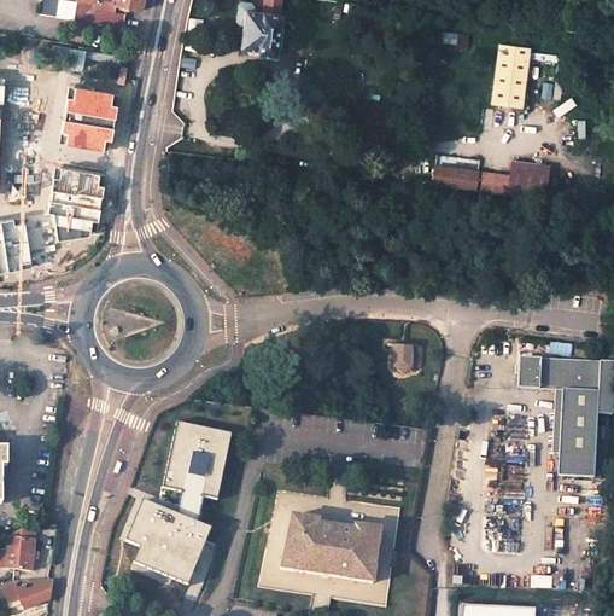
[(145,9),(146,0),(80,0),(79,18),(127,24),(128,17),(129,9),(117,7),(118,1),(145,9)]
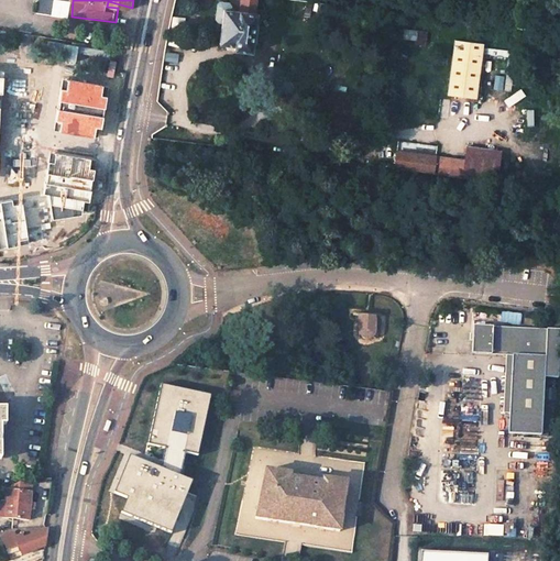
[(242,0),(241,8),(234,7),(235,3),(233,0),(221,0),(220,1),(218,15),(220,20),(224,21),(222,41),(238,43),(237,47),(254,50),(260,11),(259,9),(260,0),(242,0)]
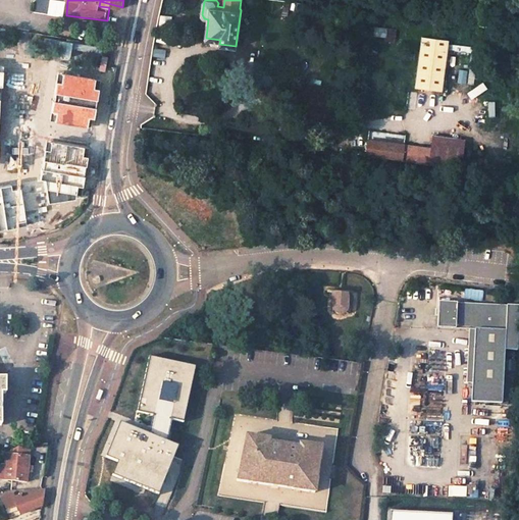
[(446,18),(438,17),(436,24),(443,26),(446,18)]
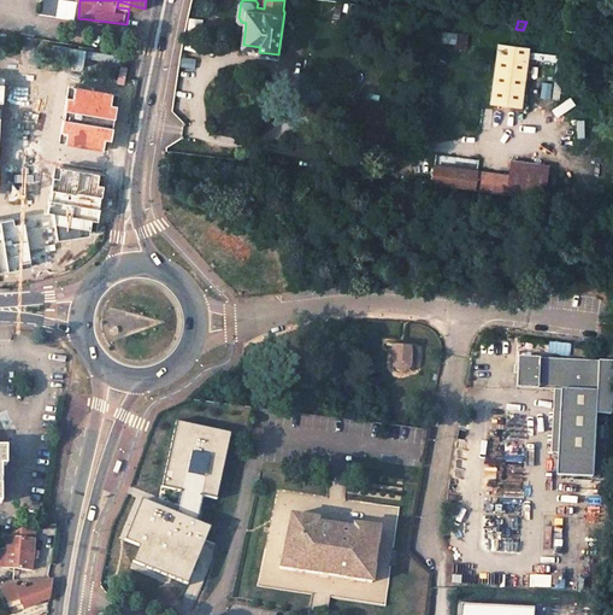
[(523,103),(530,42),(499,39),(491,99),(523,103)]
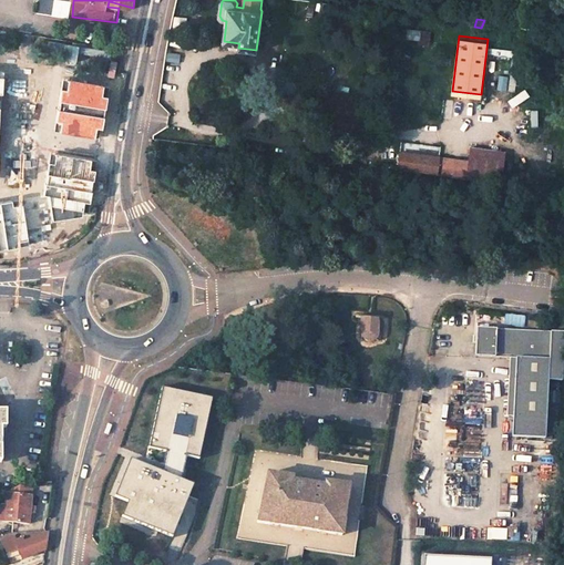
[(61,102),(112,110),(115,83),(65,75),(61,102)]
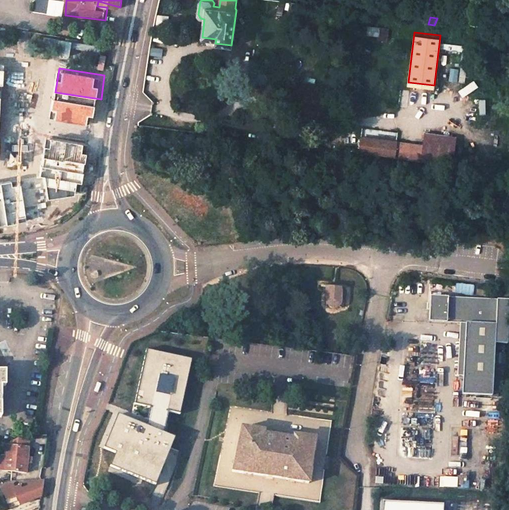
[(52,117),(97,124),(101,99),(55,92),(52,117)]
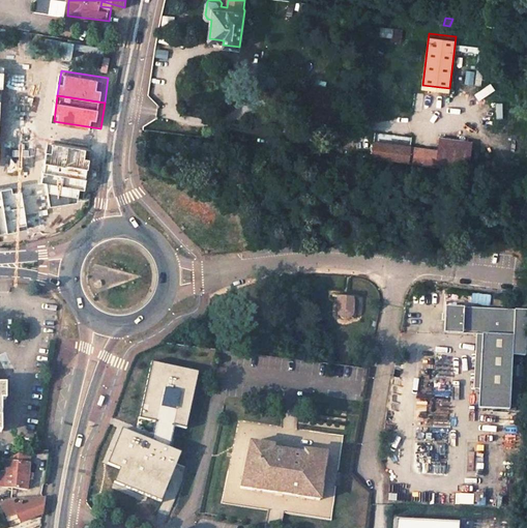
[(49,151),(47,164),(90,170),(91,160),(86,159),(88,143),(56,138),(54,152),(49,151)]
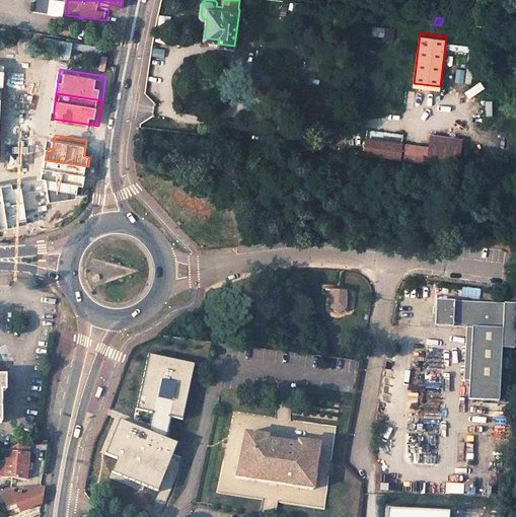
[(430,161),(432,146),(367,138),(366,153),(430,161)]
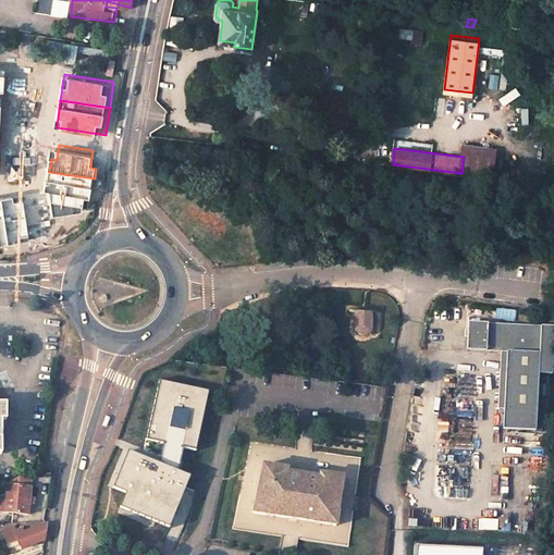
[(496,177),(499,155),(475,152),(472,174),(496,177)]
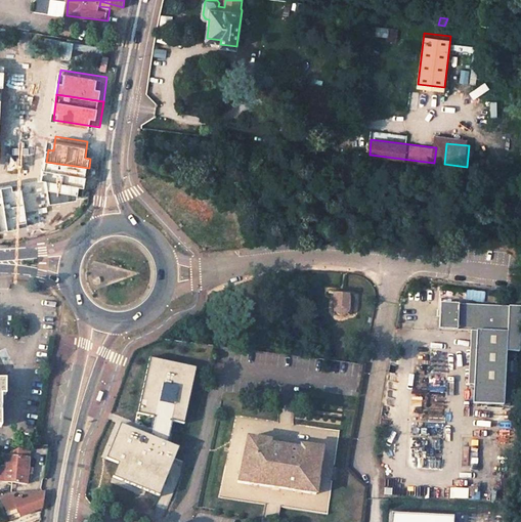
[(48,180),(51,204),(79,199),(79,193),(85,193),(89,168),(46,162),(42,179),(48,180)]
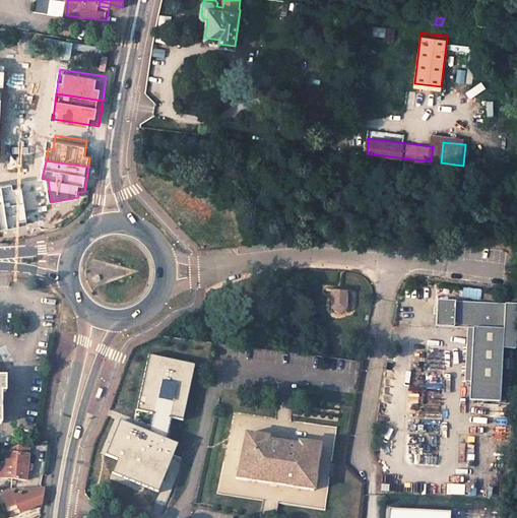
[(0,233),(8,233),(35,227),(25,188),(15,191),(13,184),(0,188),(0,233)]
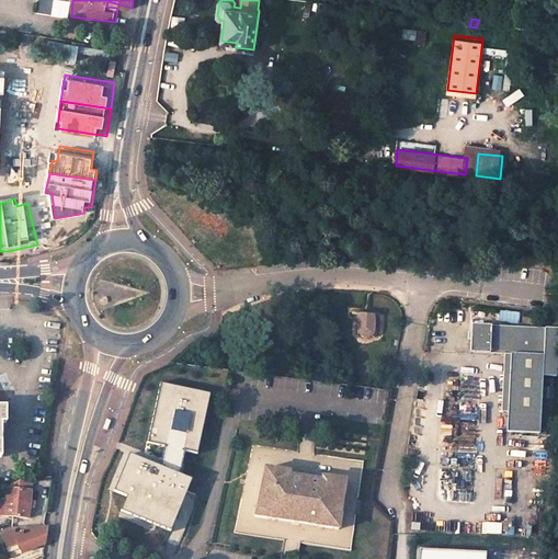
[(380,314),(362,311),(360,329),(361,331),(362,332),(364,333),(366,334),(368,334),(371,334),(372,334),(374,334),(376,333),(378,332),(380,314)]
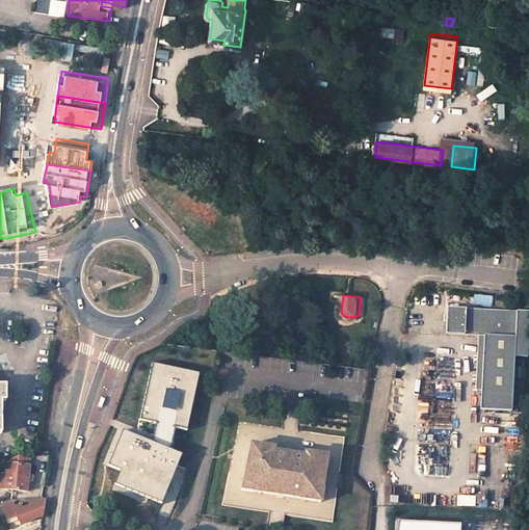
[(511,406),(516,309),(446,307),(445,333),(483,332),(480,405),(511,406)]
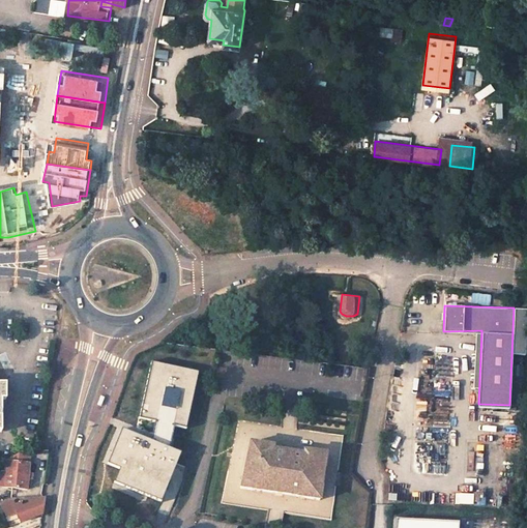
[(152,436),(170,440),(173,424),(186,427),(198,369),(149,360),(139,417),(155,420),(152,436)]
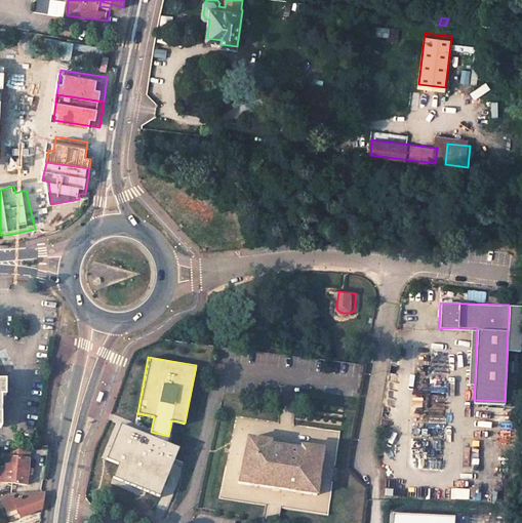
[(159,496),(177,446),(118,424),(105,458),(115,463),(110,478),(159,496)]
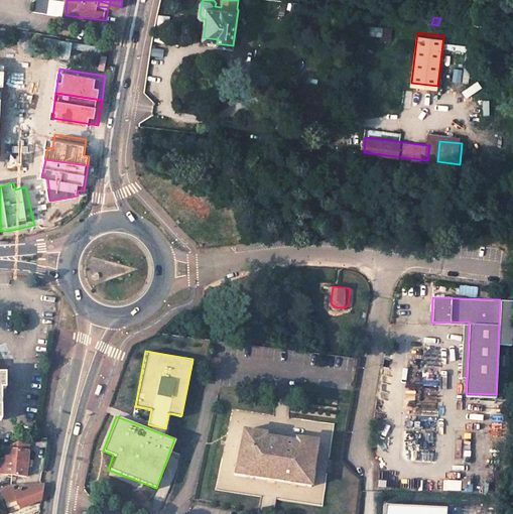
[(314,484),(319,438),(297,435),(297,439),(268,434),(268,431),(246,427),(236,473),(291,480),(291,481),(314,484)]
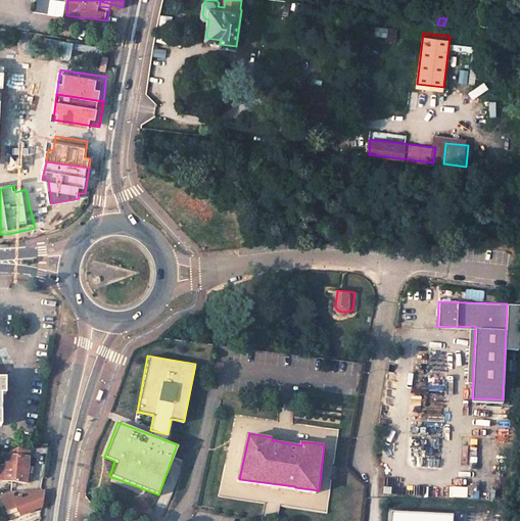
[(8,451),(6,478),(29,480),(33,446),(20,445),(8,451)]
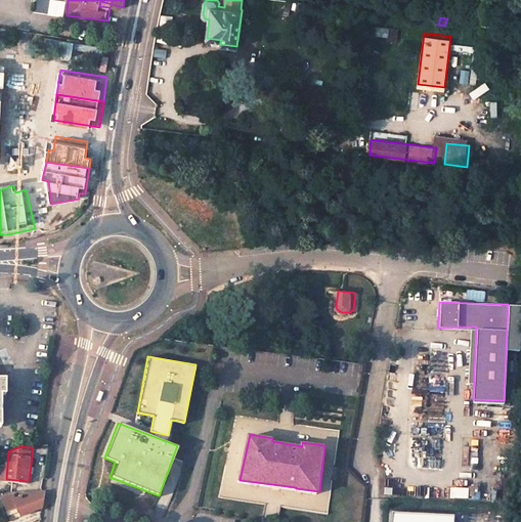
[(8,505),(9,509),(19,506),(23,514),(45,505),(46,497),(47,489),(23,498),(8,505)]
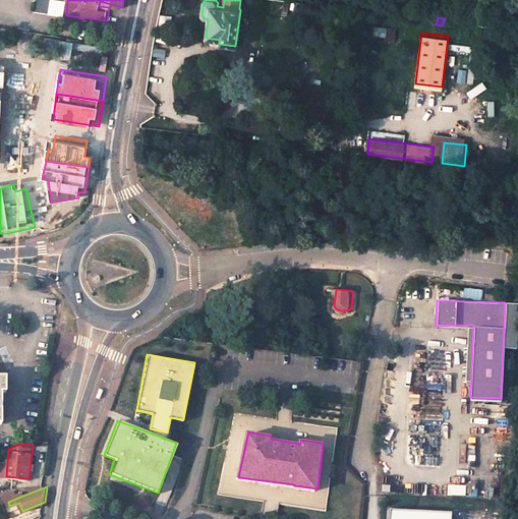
[(22,496),(20,492),(15,494),(14,491),(5,494),(8,502),(22,496)]
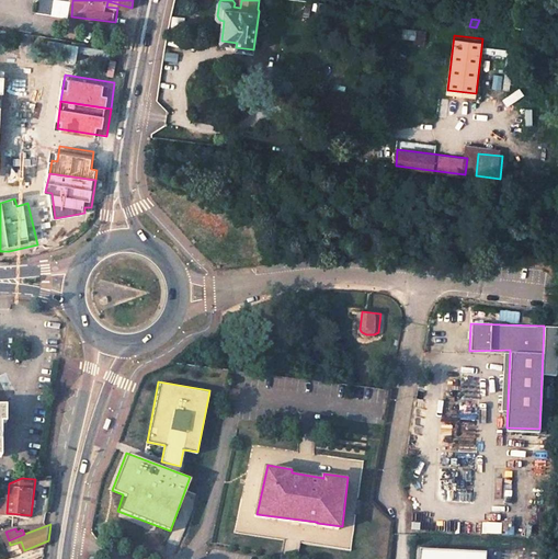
[(486,558),(487,550),(420,547),(419,558),(486,558)]
